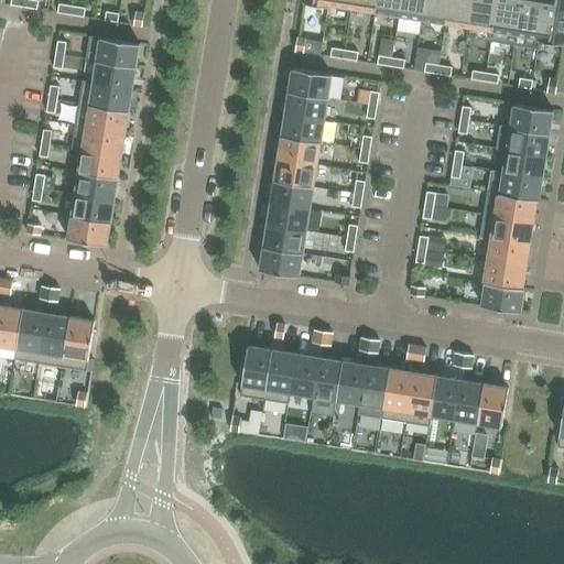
[(39,1),(33,0),(24,0),(24,8),(38,10),(39,1)]
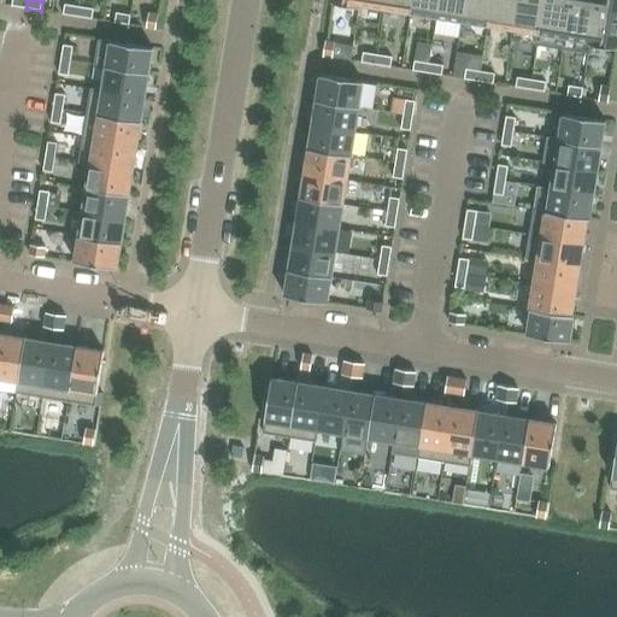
[(386,0),(385,9),(399,11),(411,13),(412,0),(386,0)]
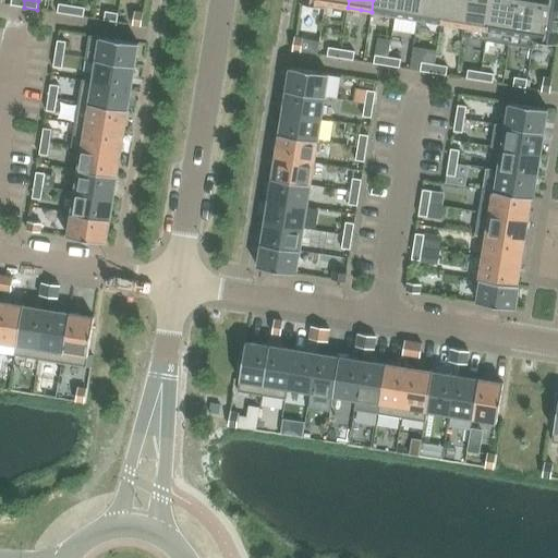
[(373,0),(372,12),(385,14),(395,15),(397,0),(373,0)]
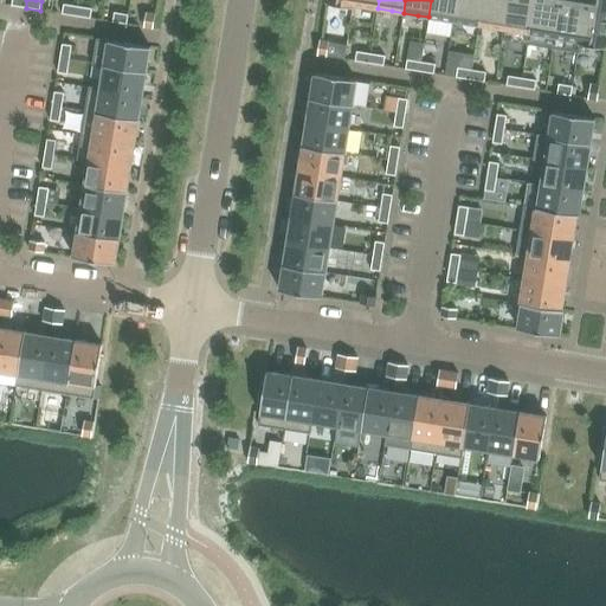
[(431,0),(429,17),(453,20),(457,0),(431,0)]
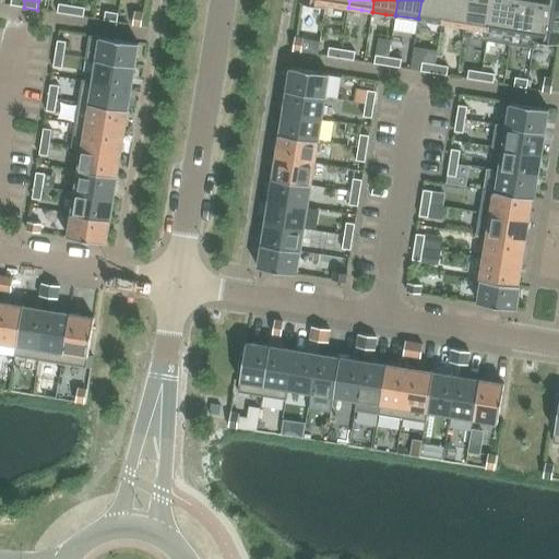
[(421,0),(418,19),(431,21),(442,23),(444,0),(421,0)]
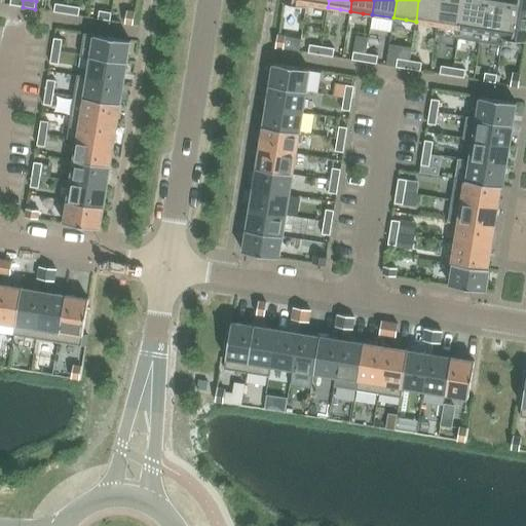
[(418,0),(416,22),(437,25),(438,25),(441,0),(418,0)]
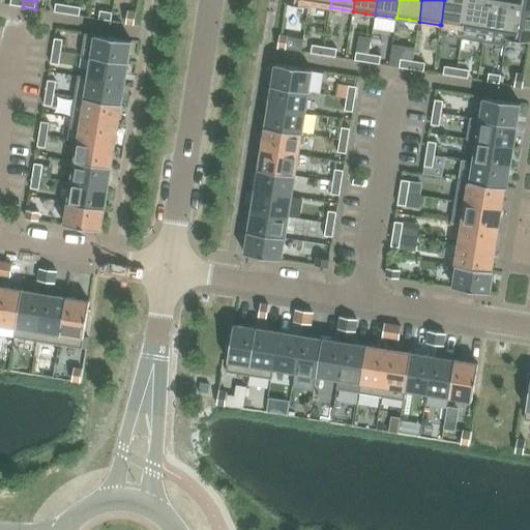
[(440,25),(438,35),(451,37),(462,39),(463,29),(466,9),(467,0),(444,0),(441,25),(440,25)]
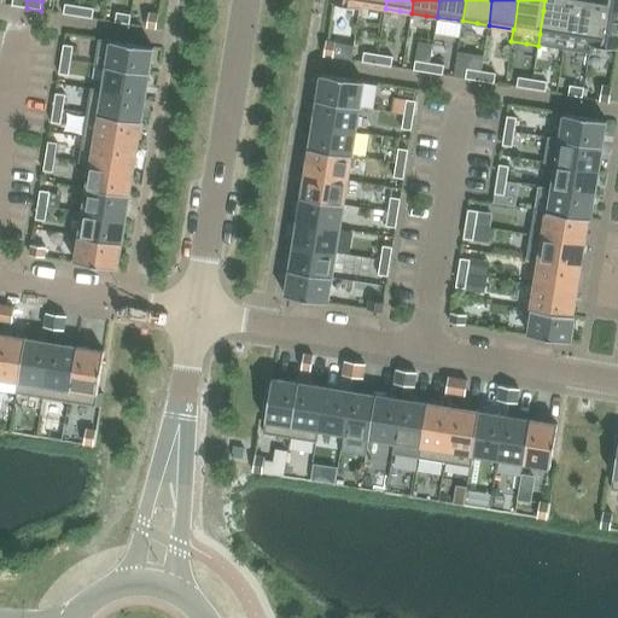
[(540,34),(538,46),(564,50),(566,38),(571,0),(544,0),(543,11),(540,34)]
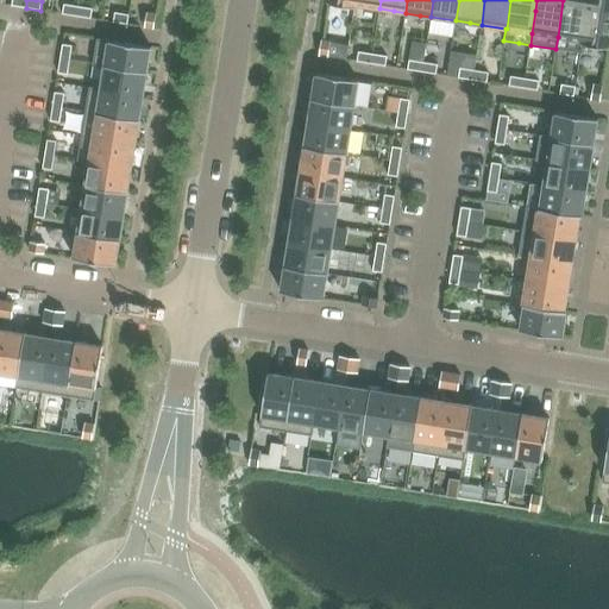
[(563,0),(558,37),(556,49),(582,54),(583,44),(589,0),(563,0)]
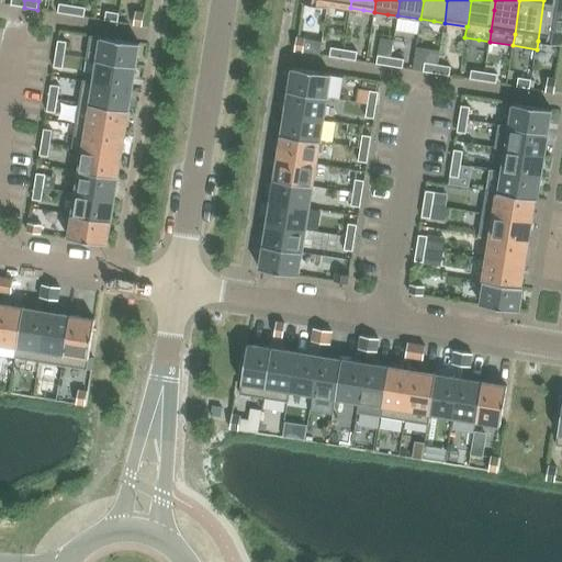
[(561,0),(543,0),(538,41),(546,42),(561,44),(561,43),(561,0)]
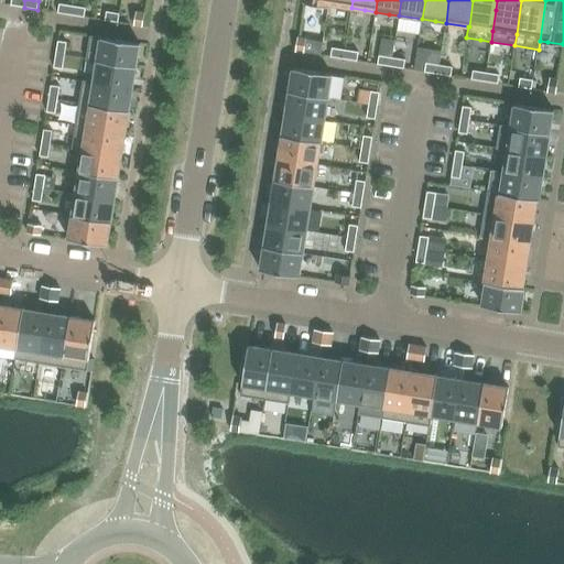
[(60,4),(57,13),(71,14),(73,7),(60,4)]
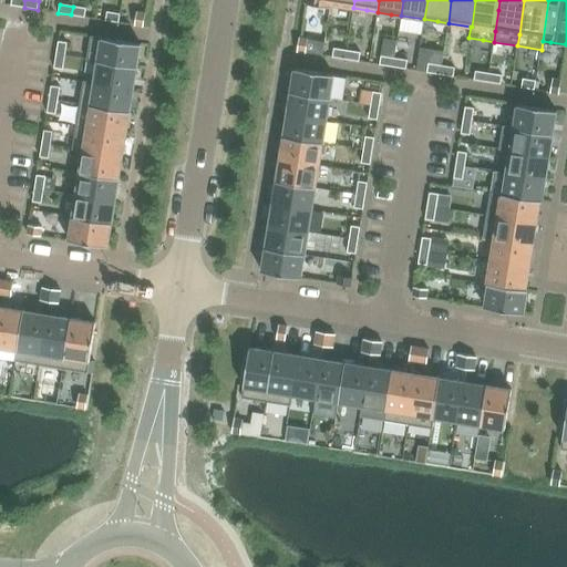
[(85,8),(73,7),(71,14),(84,17),(85,8)]
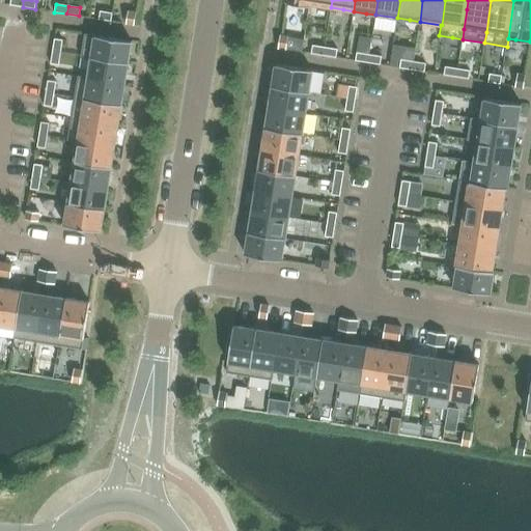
[(100,11),(99,19),(111,21),(112,12),(100,11)]
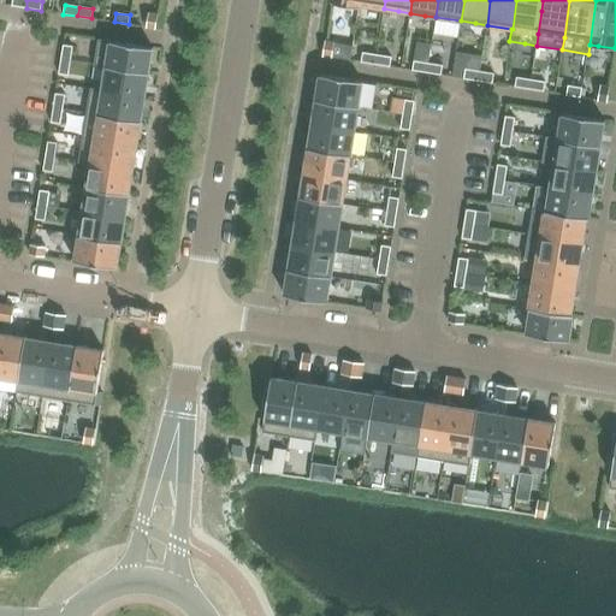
[(146,28),(155,29),(158,15),(148,13),(146,28)]
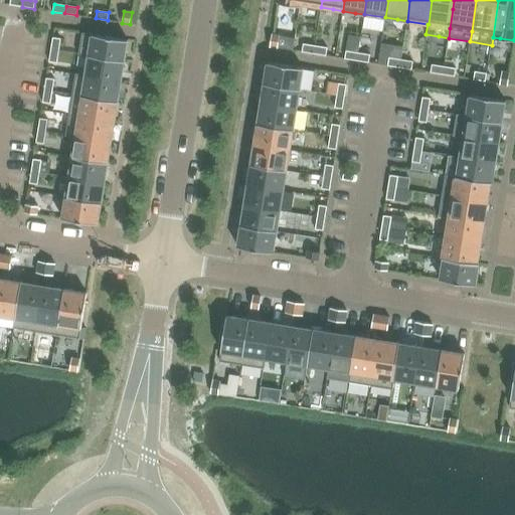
[(82,33),(78,54),(124,61),(128,40),(82,33)]
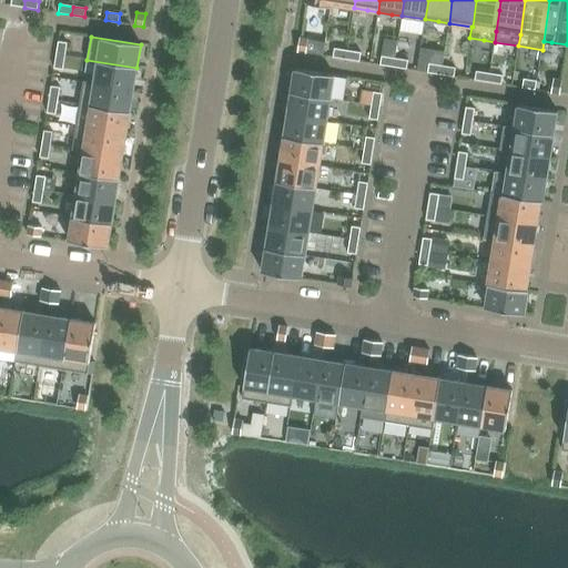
[(308,40),(300,39),(297,51),(306,53),(308,40)]
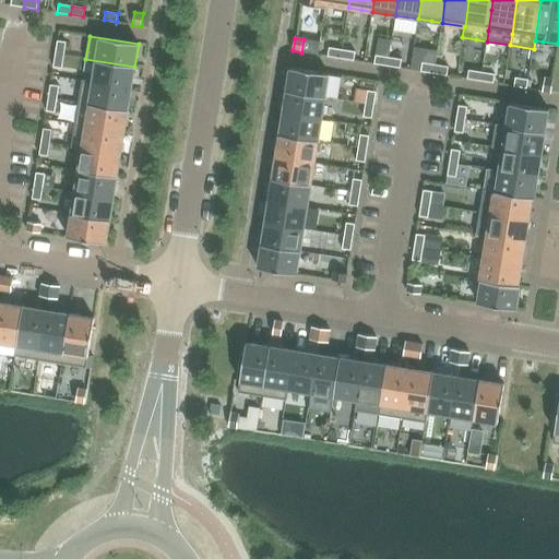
[(66,43),(57,40),(56,54),(63,55),(66,43)]
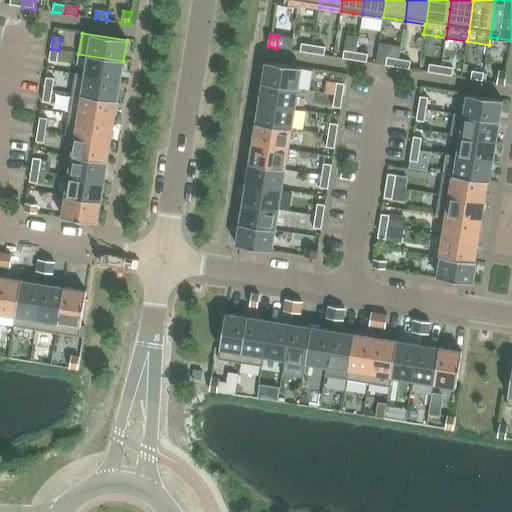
[(301,44),(300,51),(312,53),(313,46),(301,44)]
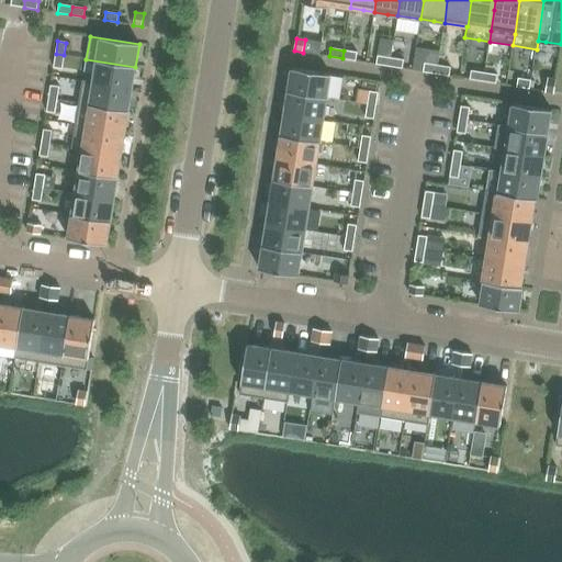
[(357,52),(344,51),(343,58),(356,60),(357,52)]
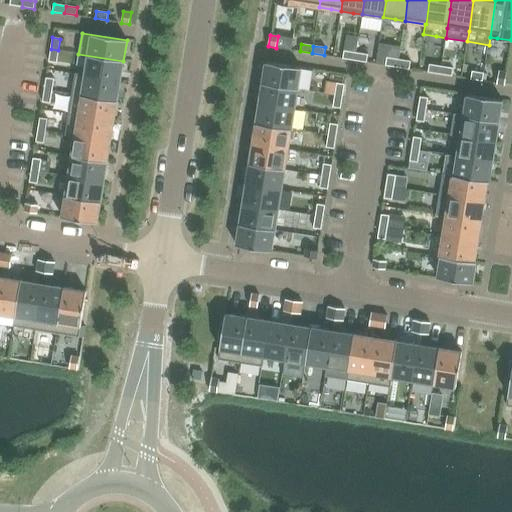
[(58,50),(51,49),(49,61),(57,62),(58,50)]
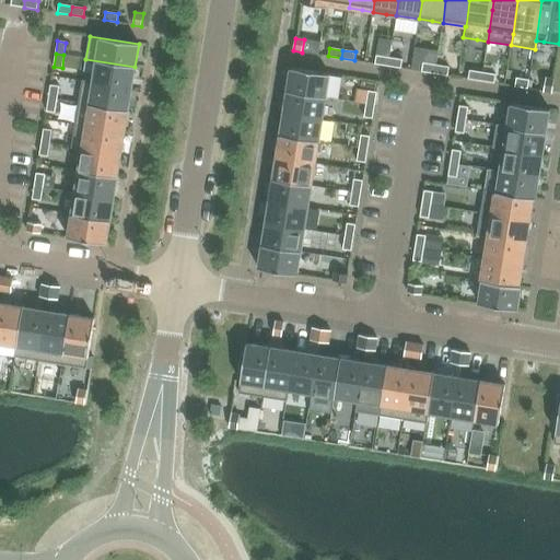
[(376,55),(375,63),(387,66),(389,57),(376,55)]
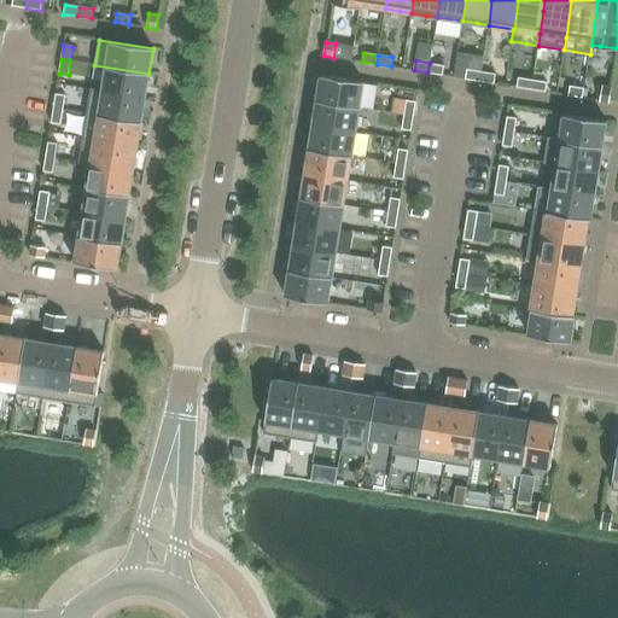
[(444,65),(430,63),(427,73),(442,75),(444,65)]
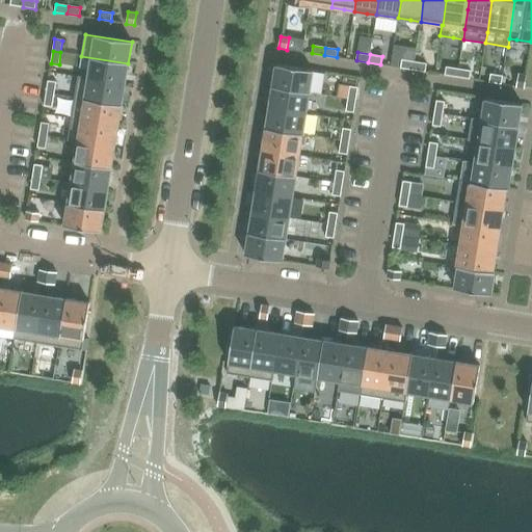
[(78,76),(78,77),(125,84),(128,63),(81,56),(81,57),(91,58),(88,77),(78,76)]
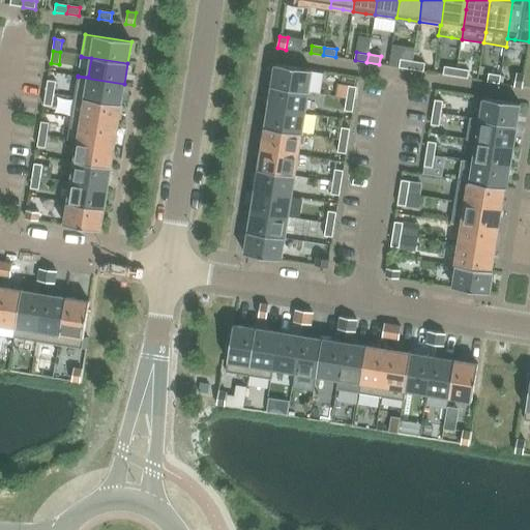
[(412,61),(401,59),(399,67),(411,69),(412,61)]
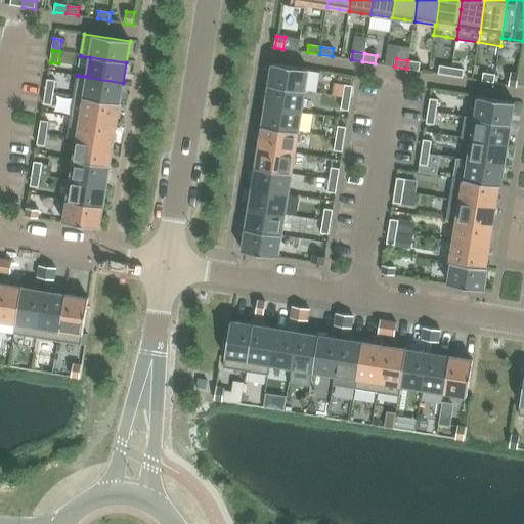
[(420,62),(407,60),(406,69),(419,71),(420,62)]
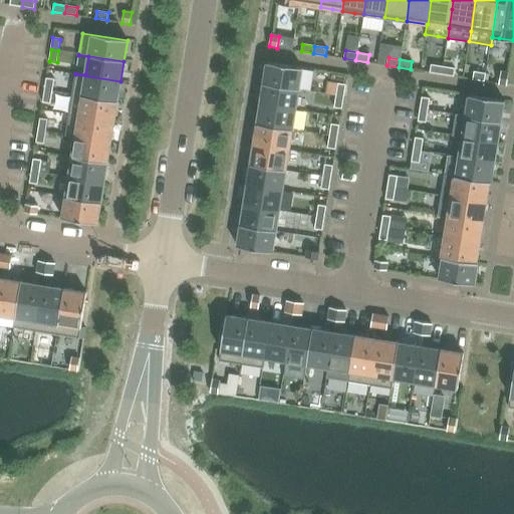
[(267,62),(263,83),(274,85),(299,89),(301,74),(302,68),(267,62)]
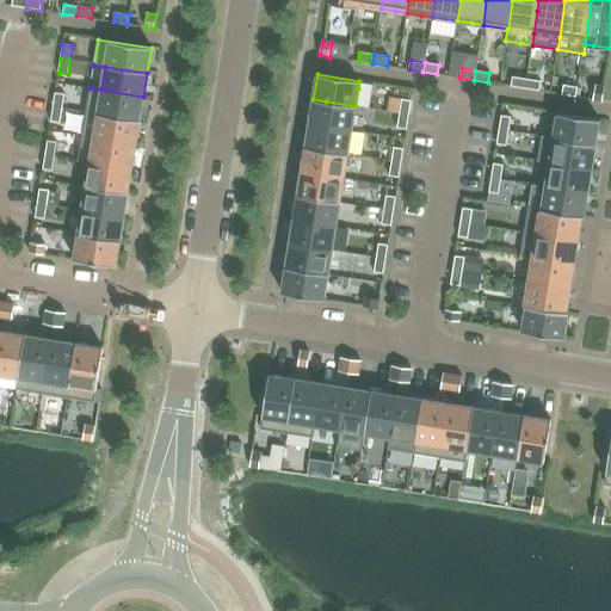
[(511,86),(525,88),(526,79),(512,76),(511,86)]
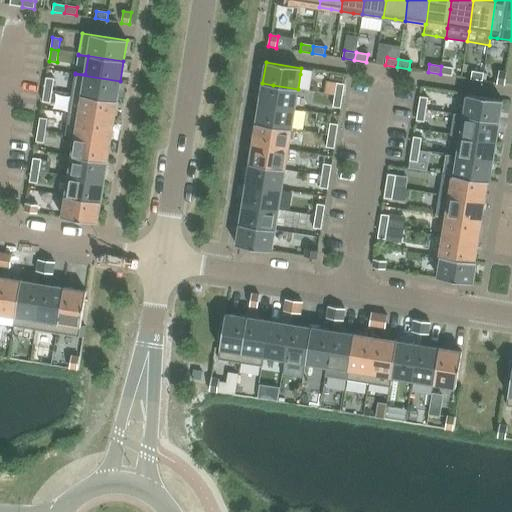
[(441,66),(440,74),(452,76),(453,68),(441,66)]
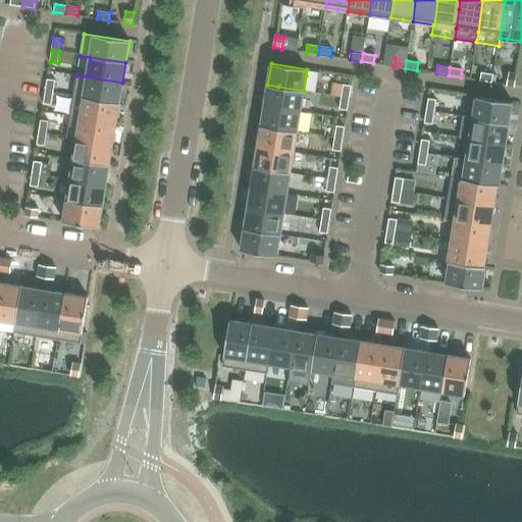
[(491,83),(493,74),(481,72),(480,81),(491,83)]
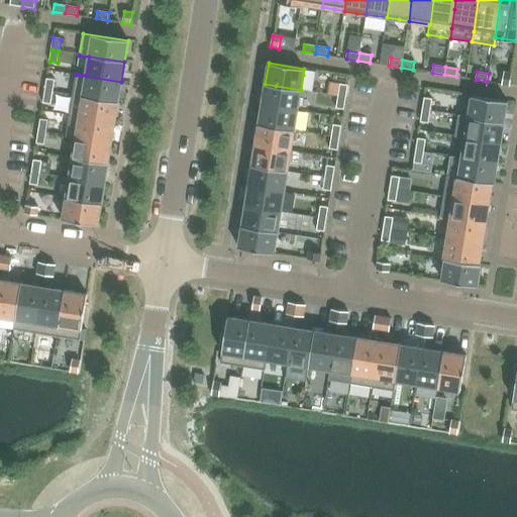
[(510,85),(512,74),(504,72),(502,84),(510,85)]
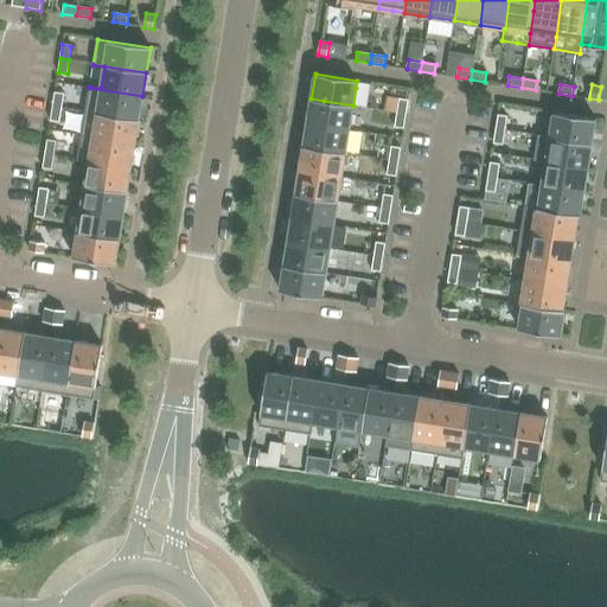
[(89,88),(85,110),(139,120),(142,96),(89,88)]
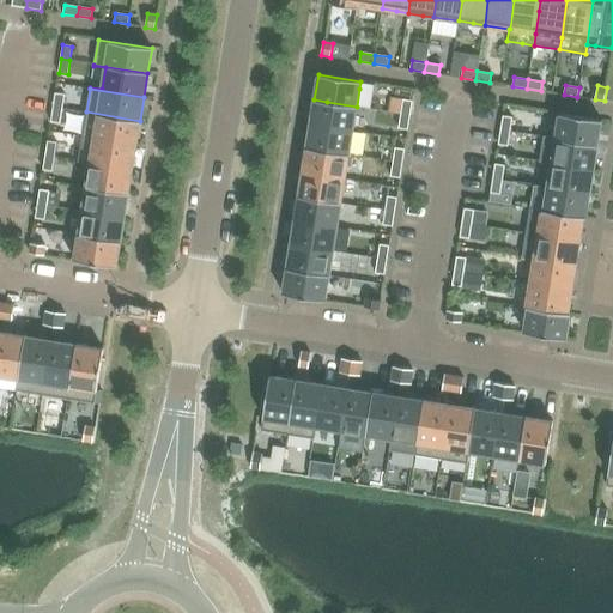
[(65,95),(55,93),(53,107),(62,109),(65,95)]
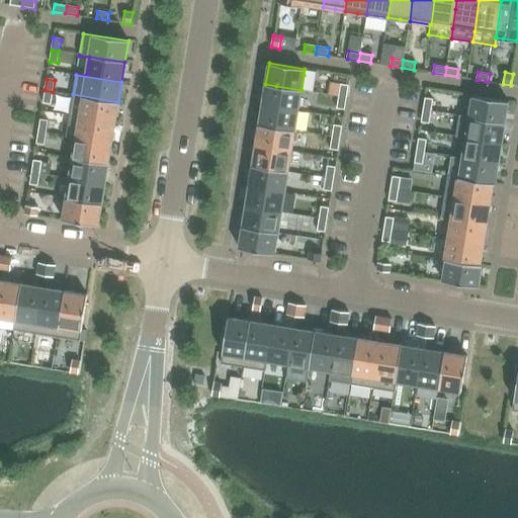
[(265,84),(262,104),(273,106),(297,110),(300,96),(301,90),(276,86),(265,84)]
